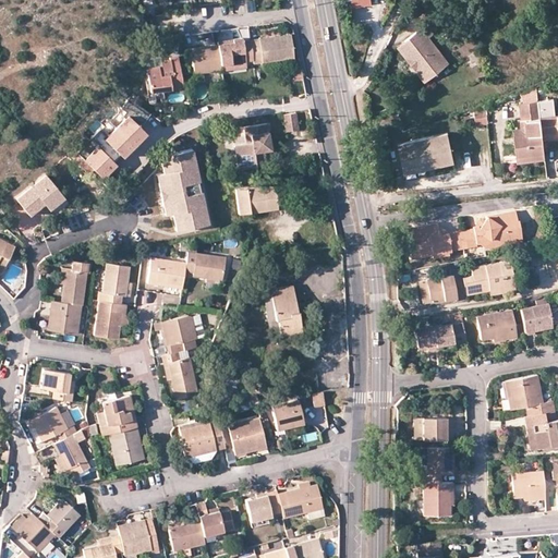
[(429,43),(426,39),(431,36),(435,33),(427,24),(407,40),(414,49),(413,56),(416,60),(421,65),(427,67),(435,75),(451,61),(437,45),(433,39),(429,43)]
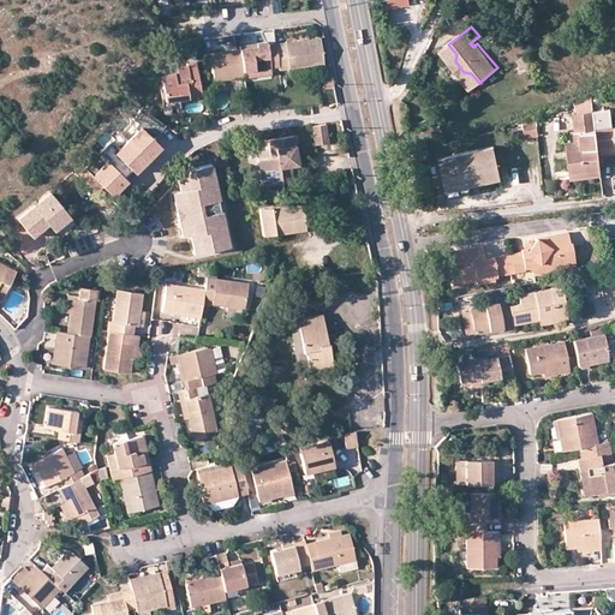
[(323,63),(321,37),(276,43),(279,65),(280,70),(323,63)]
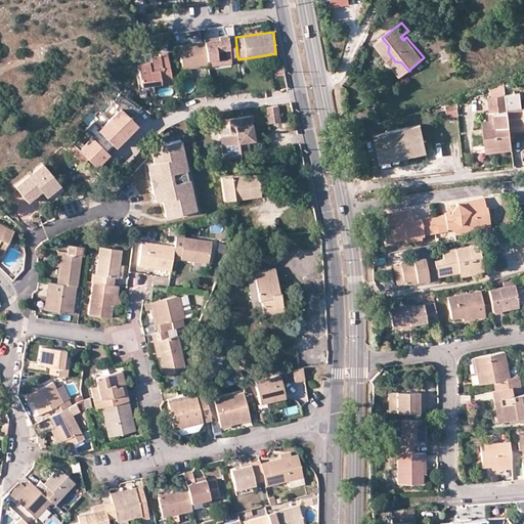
[(205,41),(208,59),(230,56),(237,55),(235,37),(227,38),(227,34),(218,35),(218,40),(205,41)]
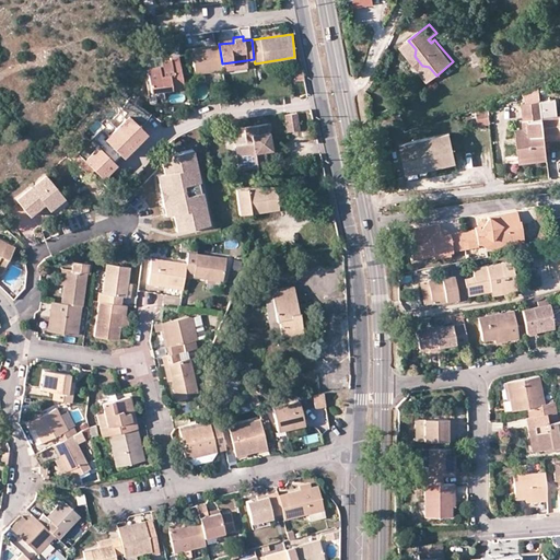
[(416,49),(408,41),(401,46),(415,62),(418,60),(415,56),(416,49)]
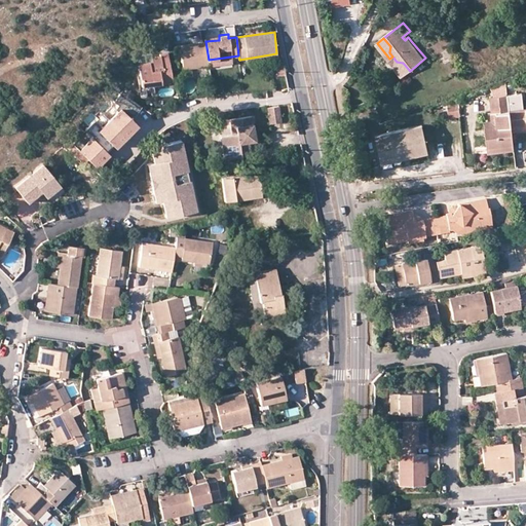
[(205,41),(181,45),(184,68),(209,65),(209,60),(205,41)]
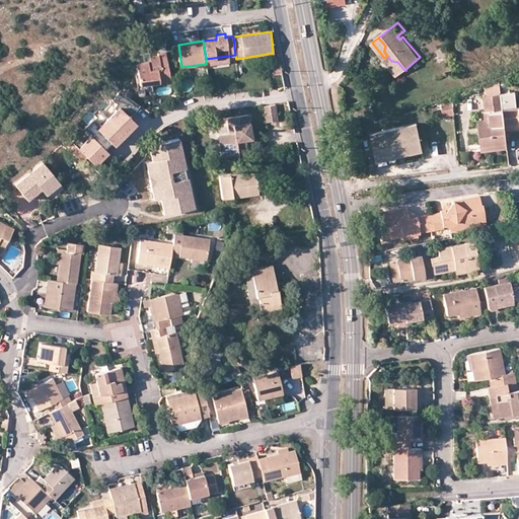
[(151,61),(137,63),(140,84),(151,82),(169,80),(165,52),(158,53),(159,55),(150,57),(151,61)]
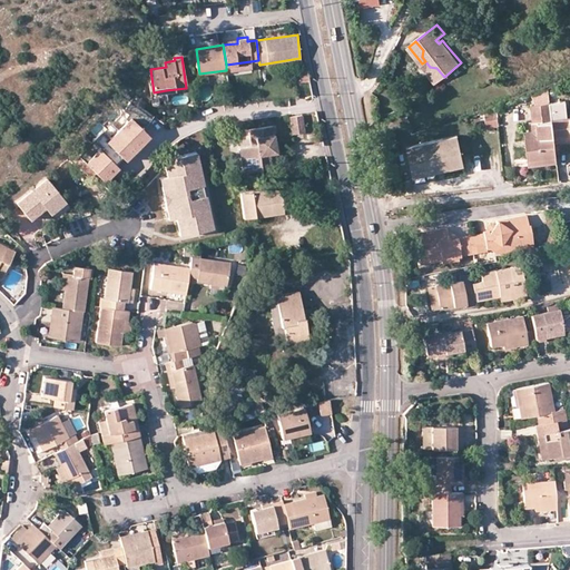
[(444,77),(436,68),(430,67),(425,61),(422,64),(438,82),(444,77)]
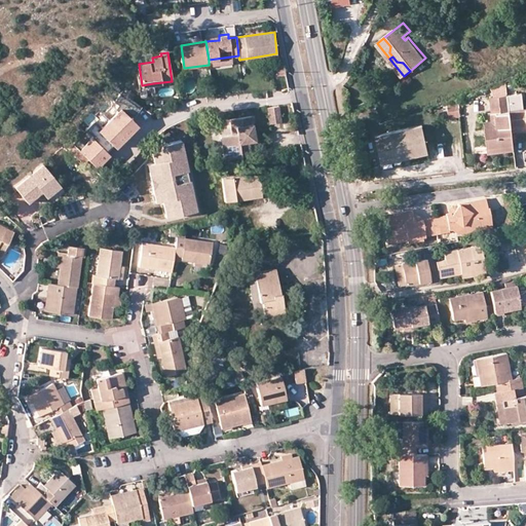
[(286,73),(284,64),(275,66),(276,74),(286,73)]
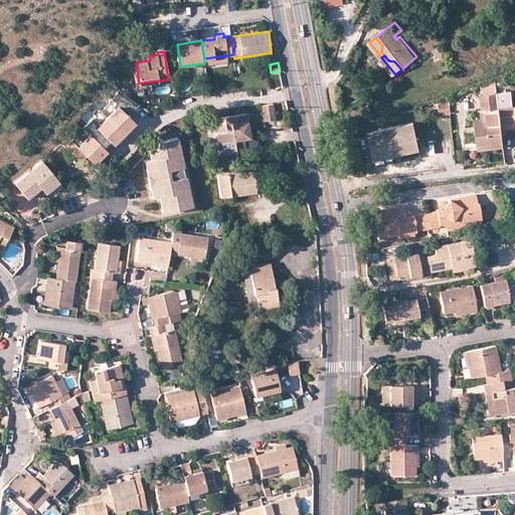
[(502,141),(500,122),(514,120),(514,106),(498,108),(496,93),(480,95),(482,110),(486,110),(488,123),(475,125),(477,144),(502,141)]
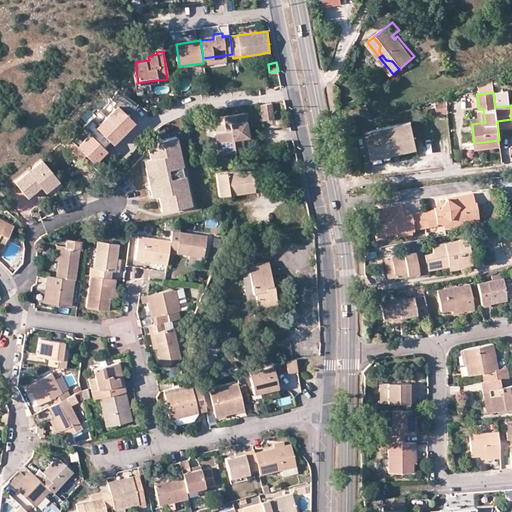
[(446,96),(435,100),(437,114),(447,113),(447,105),(446,96)]
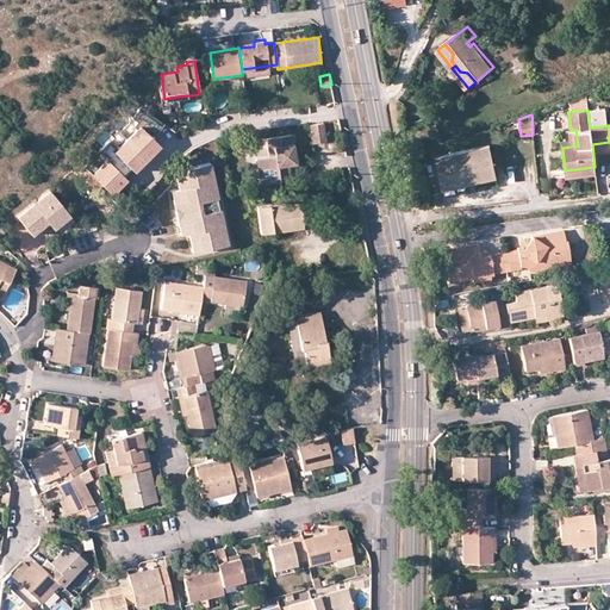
[(324,141),(322,122),(309,124),(311,142),(324,141)]
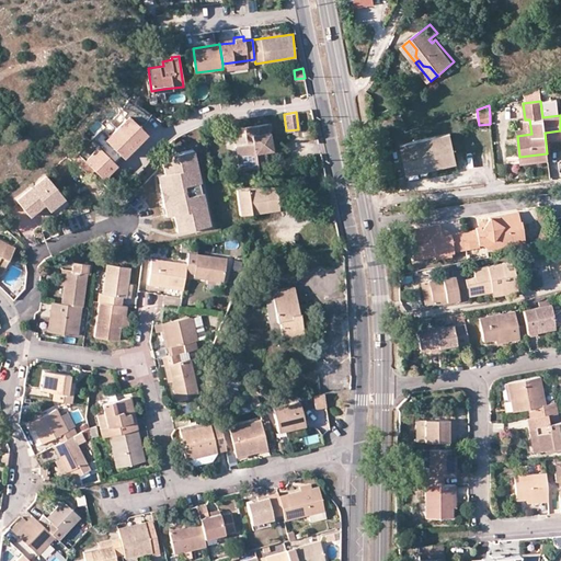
[(127,129),(117,119),(98,141),(114,157),(123,147),(130,153),(142,140),(129,128),(127,129)]
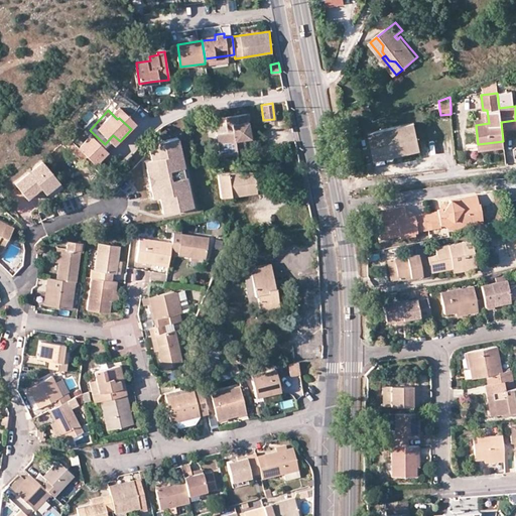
[(475,118),(476,125),(489,123),(487,110),(483,110),(481,110),(482,118),(475,118)]
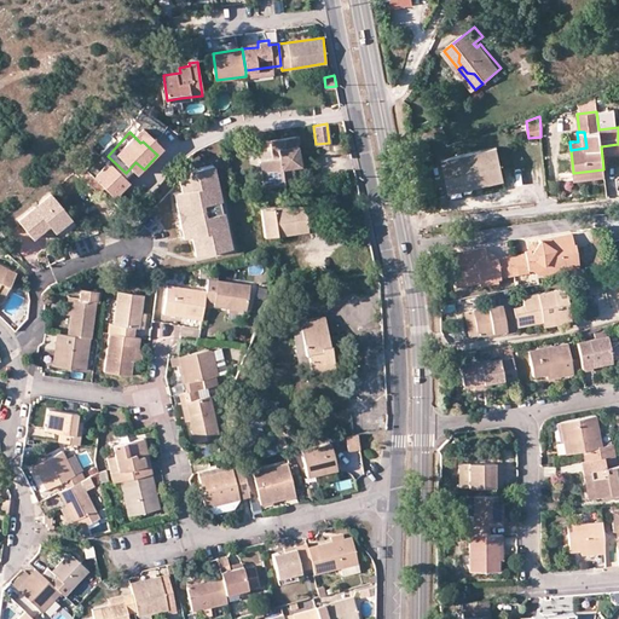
[(275,151),(277,158),(271,160),(258,162),(261,183),(270,181),(271,187),(293,183),(291,171),(289,172),(289,167),(290,166),(299,166),(294,137),(268,142),(270,151),(275,151)]
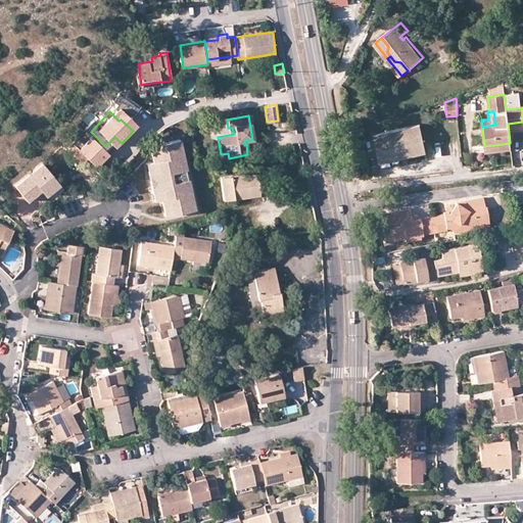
[(393,157),(412,153),(411,150),(424,147),(419,124),(375,132),(379,155),(392,153),(393,157)]
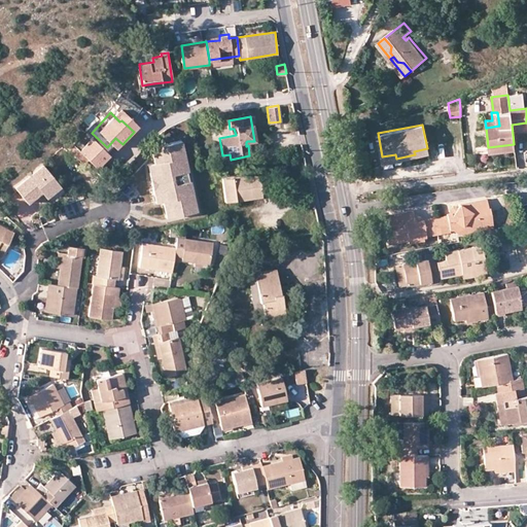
[(69,146),(78,155),(95,141),(85,132),(69,146)]
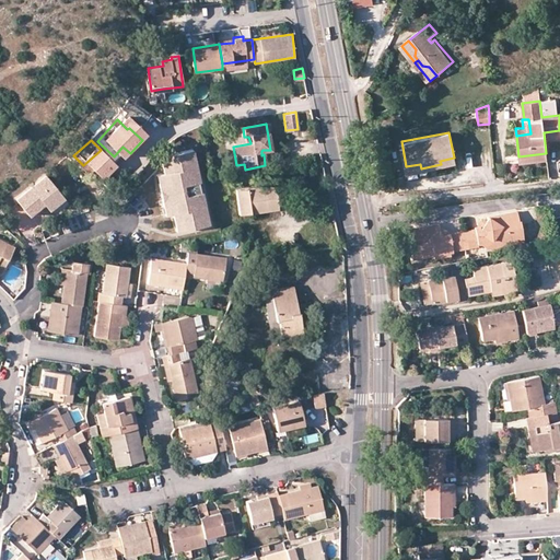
[(130,153),(123,147),(114,156),(120,163),(130,153)]
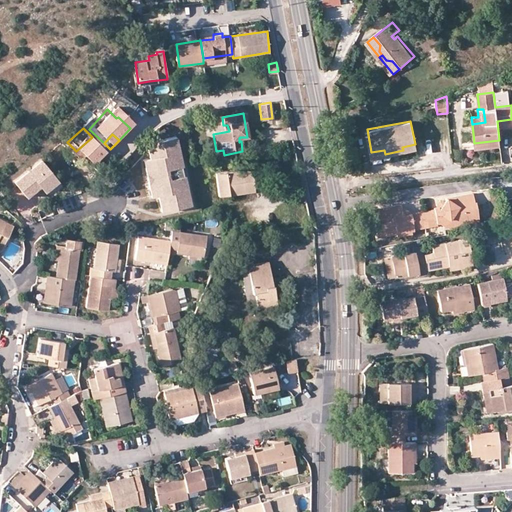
[(164,193),(167,209),(189,205),(184,175),(179,176),(178,167),(182,166),(177,136),(155,140),(158,156),(154,156),(156,166),(146,168),(150,185),(159,184),(161,194),(164,193)]
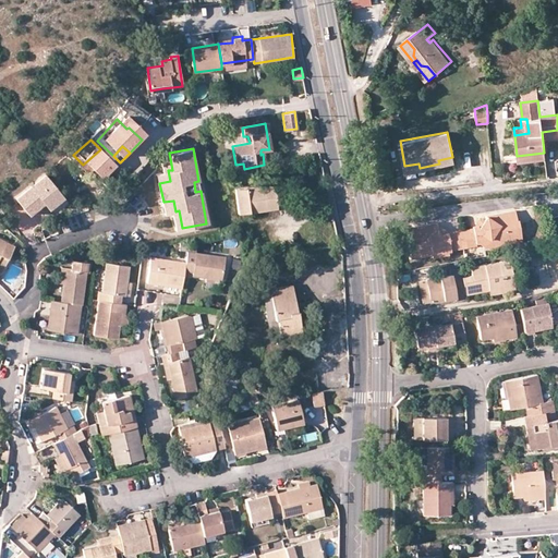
[(172,170),(169,153),(160,155),(164,171),(168,170),(172,170)]
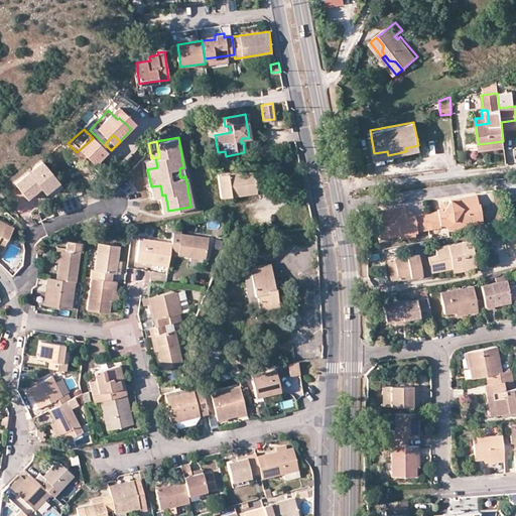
[(504,146),(503,141),(478,144),(479,149),(504,146)]
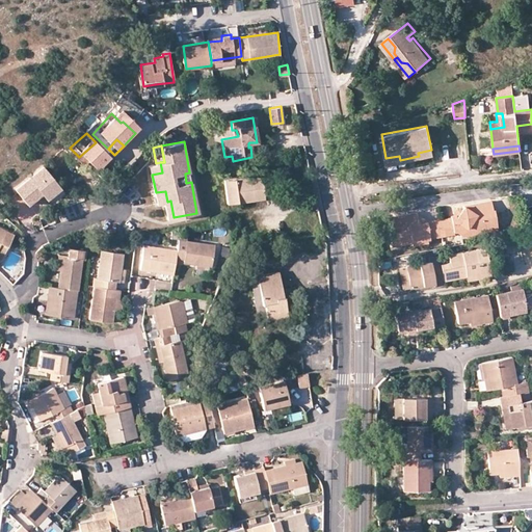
[(151,164),(152,175),(162,173),(160,162),(156,163),(151,164)]
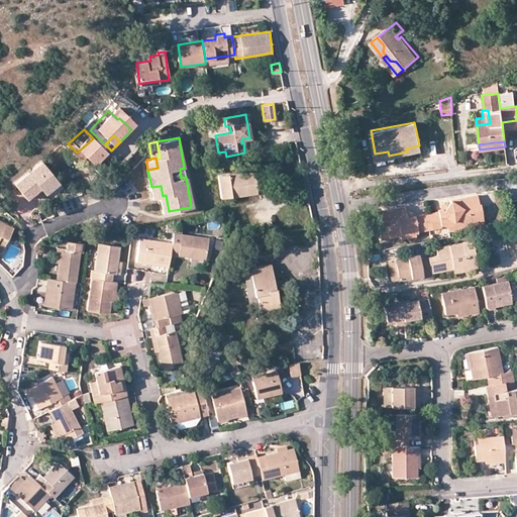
[(56,177),(44,163),(17,185),(28,199),(41,188),(56,177)]
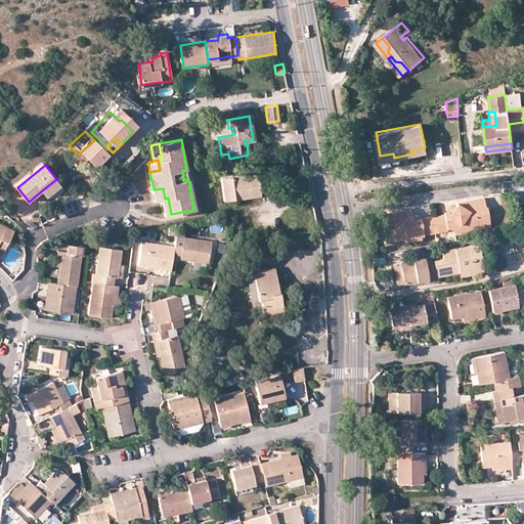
[(260,194),(257,172),(221,177),(224,200),(260,194)]
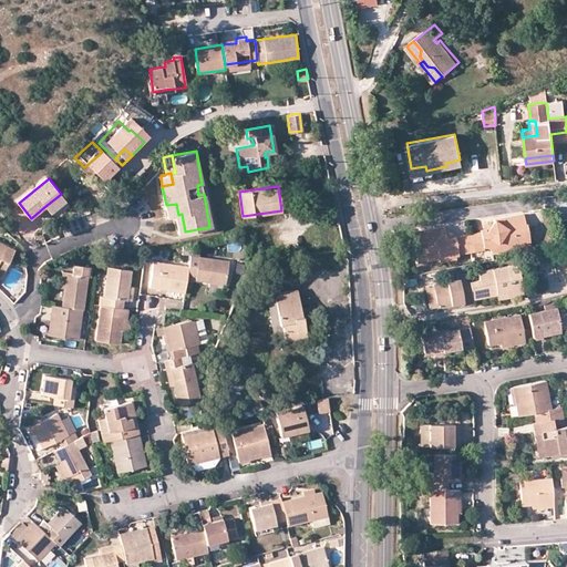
[(66,200),(61,194),(45,206),(51,213),(66,200)]
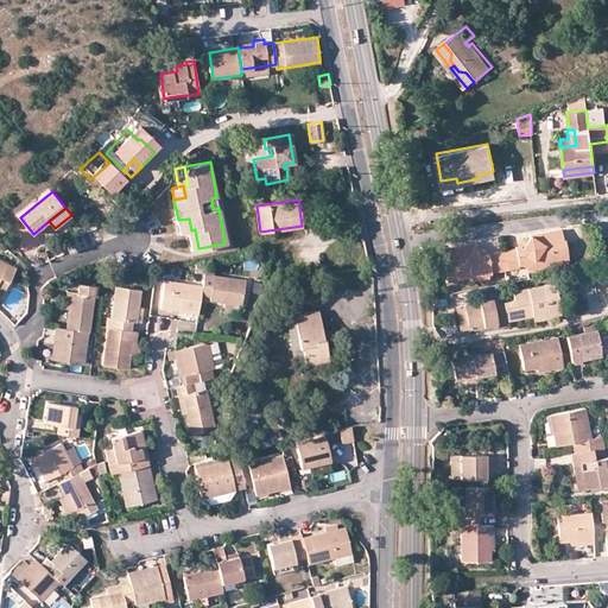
[(189,219),(178,220),(179,232),(187,230),(191,230),(189,219)]
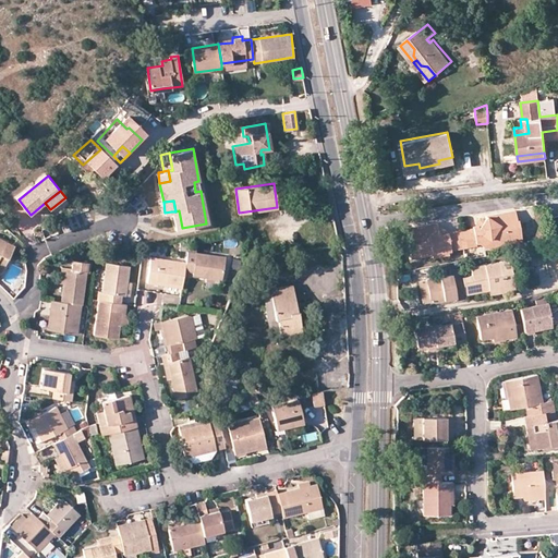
[(182,228),(179,210),(176,211),(171,211),(174,229),(182,228)]
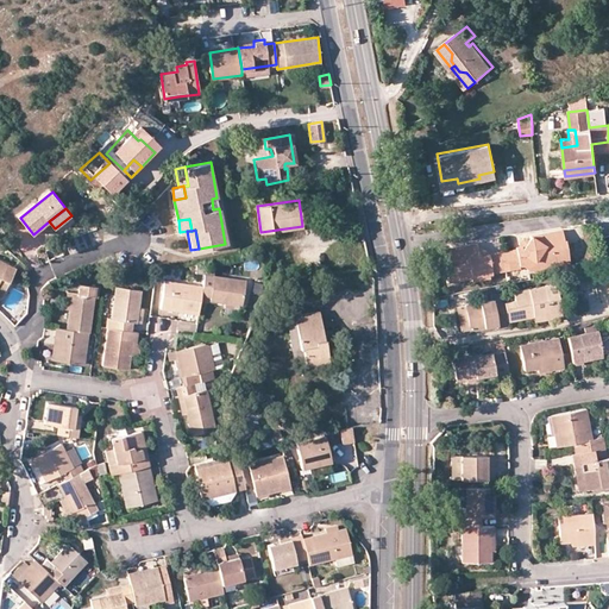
[(532,272),(535,263),(552,259),(553,261),(563,258),(559,242),(563,242),(560,231),(529,237),(527,240),(523,248),(519,248),(516,249),(514,251),(506,252),(509,271),(519,269),(519,268),(522,267),(532,272)]
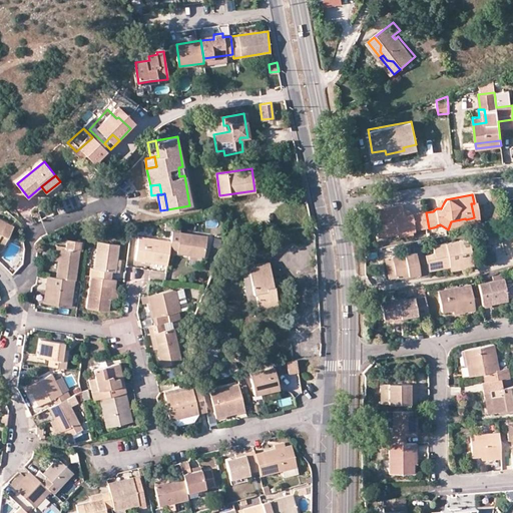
[(471,203),(474,217),(466,219),(465,218),(451,221),(448,229),(486,222),(482,201),(474,203),(471,203)]
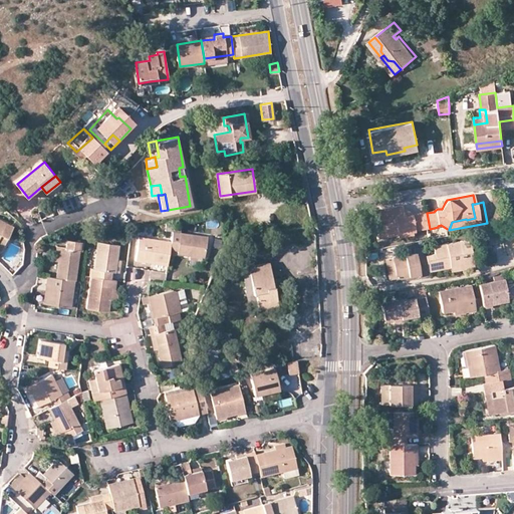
[(382,229),(384,236),(406,232),(412,234),(417,233),(417,232),(424,230),(421,215),(410,217),(407,218),(403,215),(402,212),(401,208),(371,214),(373,222),(375,221),(377,229),(382,229)]
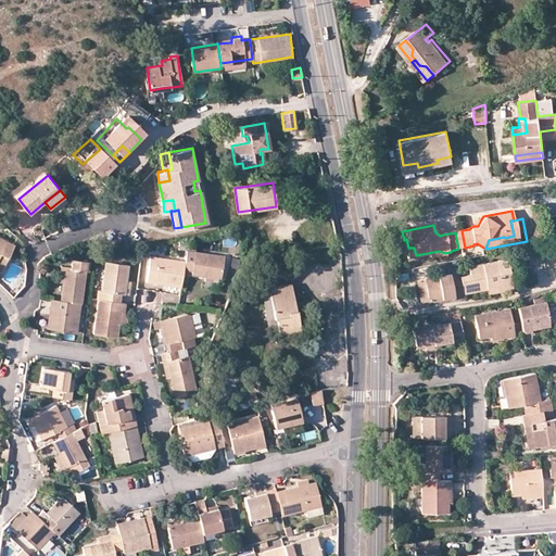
[(0,270),(0,272),(14,243),(0,236),(0,270)]
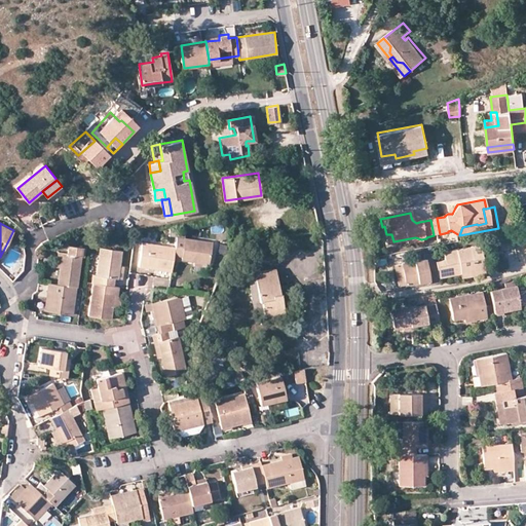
[(384,226),(382,227),(386,247),(406,242),(406,246),(422,242),(421,239),(415,237),(393,241),(391,234),(386,234),(384,226)]
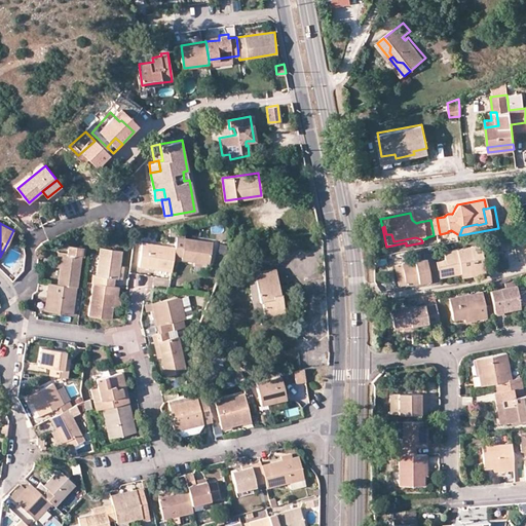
[(182,259),(193,261),(210,263),(213,241),(176,236),(175,247),(174,254),(182,256),(182,259)]
